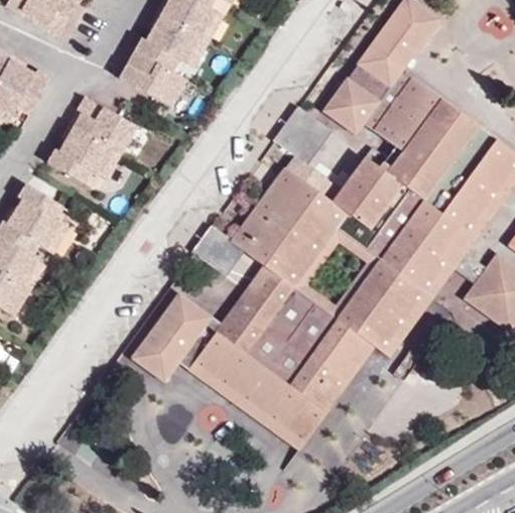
[(6,0),(2,8),(54,38),(77,0),(6,0)]
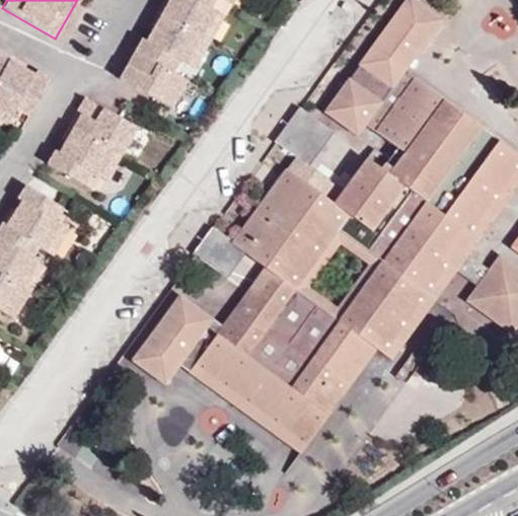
[(116,80),(167,109),(182,82),(168,74),(176,61),(182,65),(198,39),(213,12),(206,9),(211,0),(221,0),(228,4),(229,0),(166,0),(164,3),(157,17),(149,31),(143,42),(139,40),(116,80)]
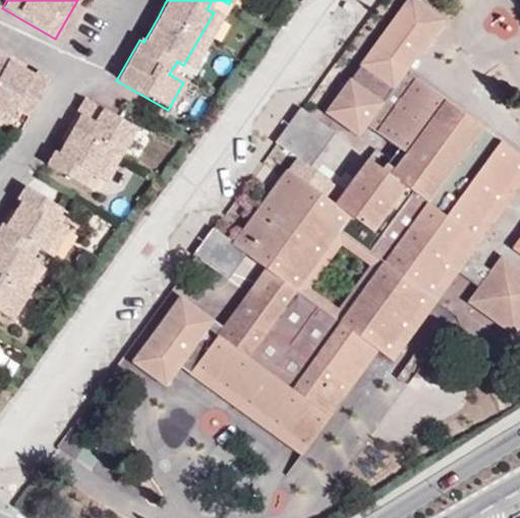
[(154,15),(158,17),(165,3),(162,1),(154,15)]
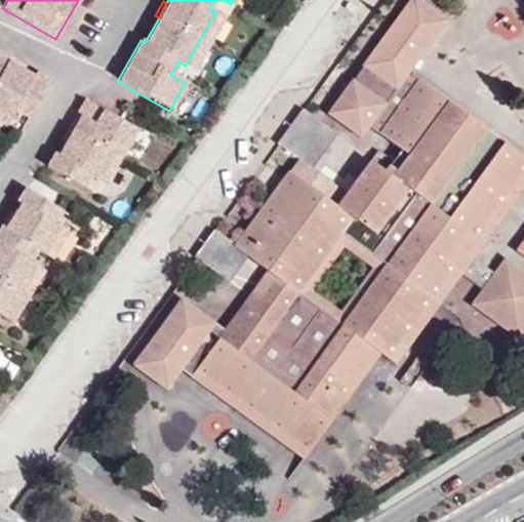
[(270,198),(442,305),(464,276),(482,289),(472,305),(521,339),(523,334),(523,236),(496,272),(476,258),(523,194),(523,153),(412,70),(446,23),(410,5),(328,112),(363,137),(372,127),(409,151),(396,169),(373,156),(370,159),(309,111),(283,147),(297,158),(270,198)]
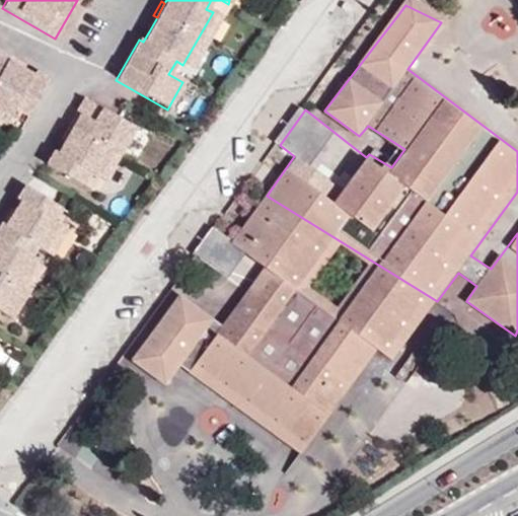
[(220,17),(213,12),(198,39),(206,43),(220,17)]
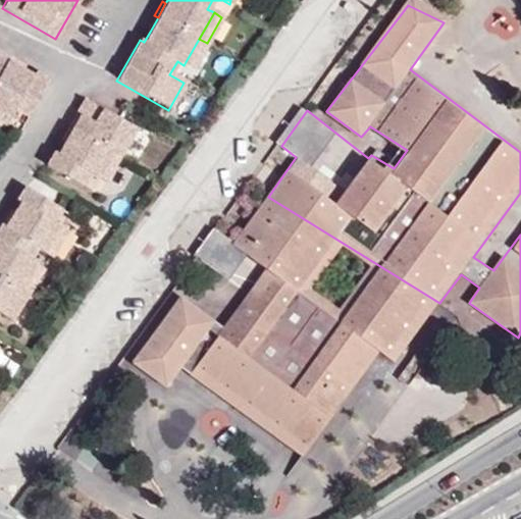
[(146,30),(150,32),(158,17),(154,15),(146,30)]
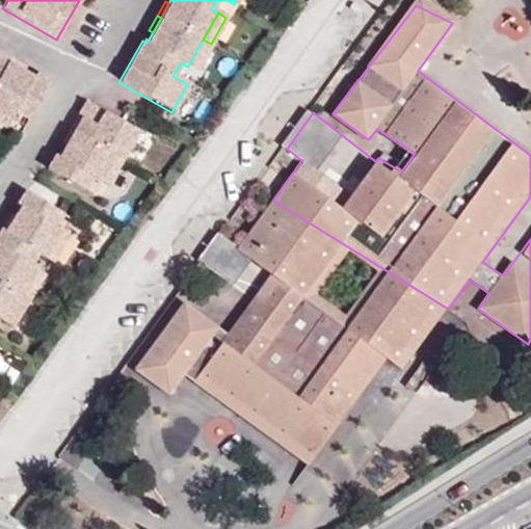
[(203,40),(187,67),(195,71),(211,44),(203,40)]
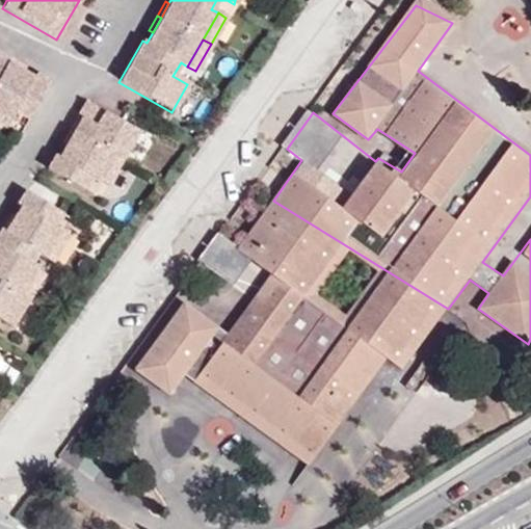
[(14,112),(26,120),(48,82),(33,75),(31,79),(21,73),(6,64),(8,60),(0,55),(0,113),(9,120),(14,112)]
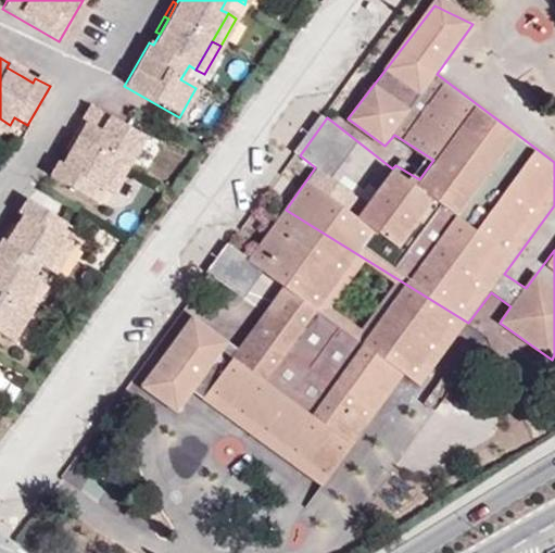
[(7,67),(22,76),(24,72),(9,63),(7,67)]
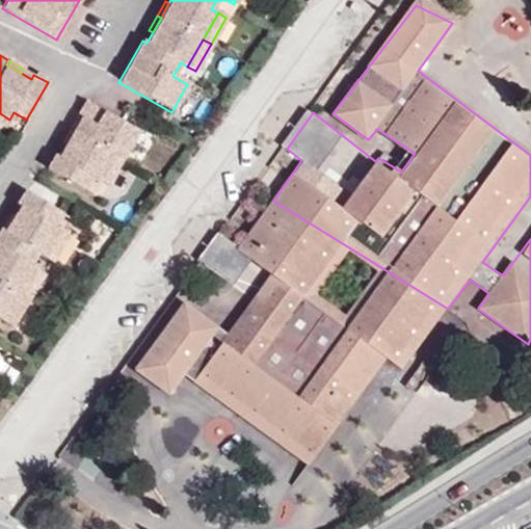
[(45,169),(83,191),(90,178),(98,182),(112,155),(121,160),(136,132),(83,103),(67,131),(71,133),(63,147),(57,157),(53,155),(45,169)]
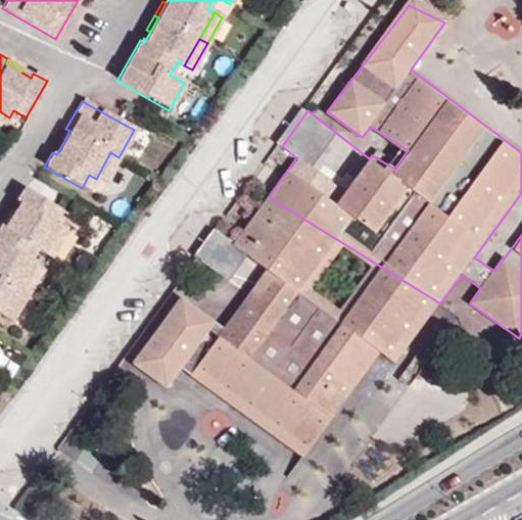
[(0,122),(5,125),(9,117),(0,111),(0,122)]
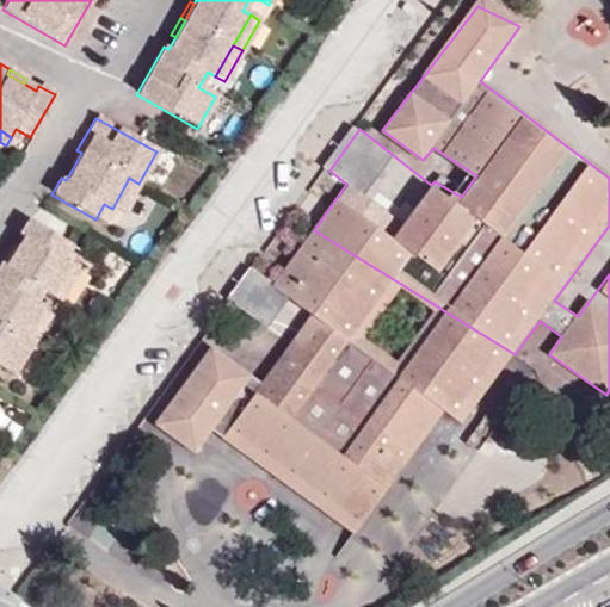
[(161,186),(176,155),(160,148),(146,179),(161,186)]
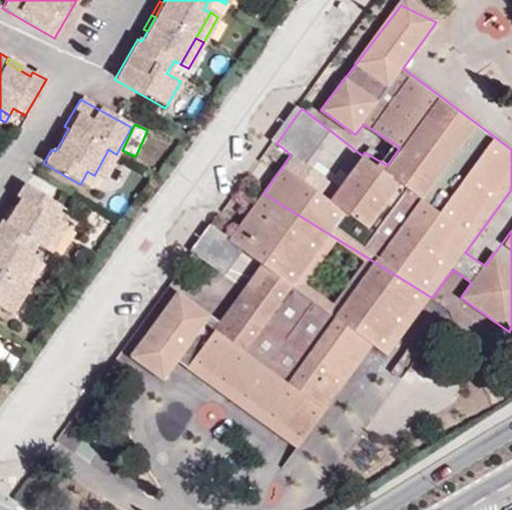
[(57,139),(61,141),(68,128),(64,126),(57,139)]
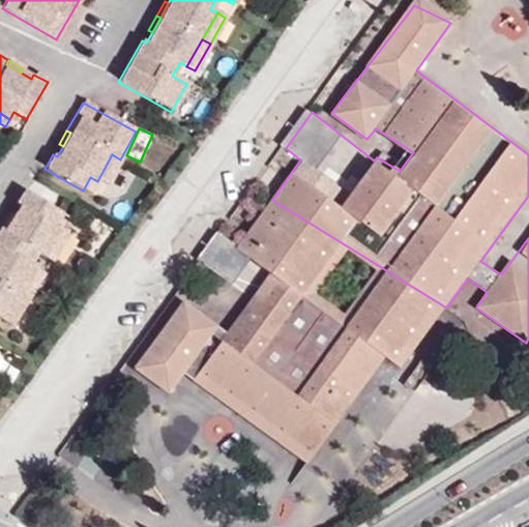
[(112,154),(97,181),(105,185),(120,159),(112,154)]
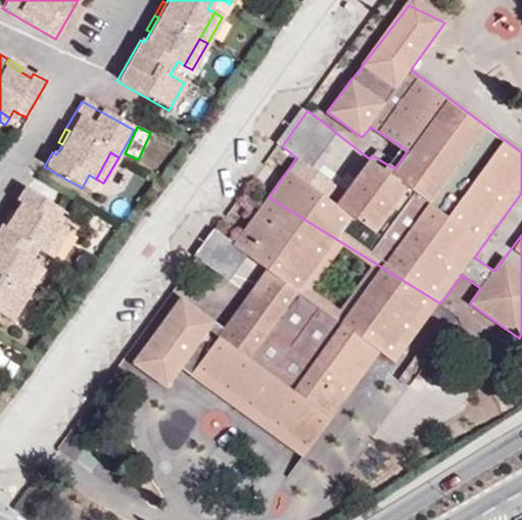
[(51,225),(59,211),(22,188),(14,201),(18,204),(11,215),(3,229),(0,226),(0,316),(9,322),(26,296),(18,291),(34,267),(28,263),(35,250),(42,254),(57,229),(51,225)]
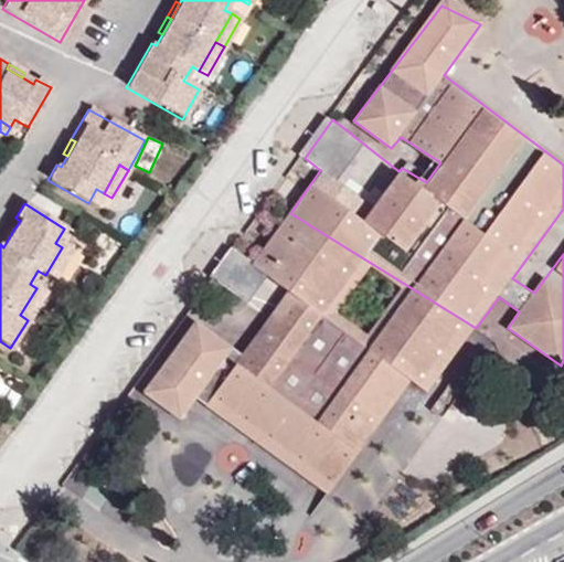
[(429,394),(476,328),(290,213),(255,263),(238,251),(219,281),(249,304),(268,276),(289,289),(244,352),(199,316),(144,392),(182,420),(199,401),(329,494),(413,382),(429,394)]
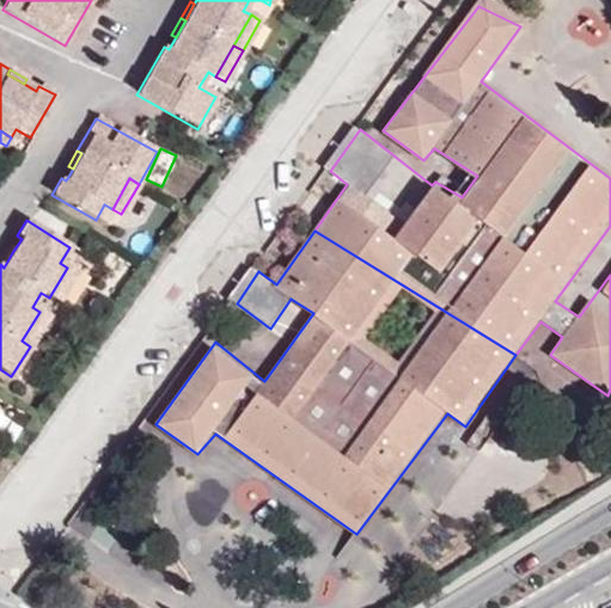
[(0,264),(4,268),(13,251),(10,247),(0,262),(0,264)]
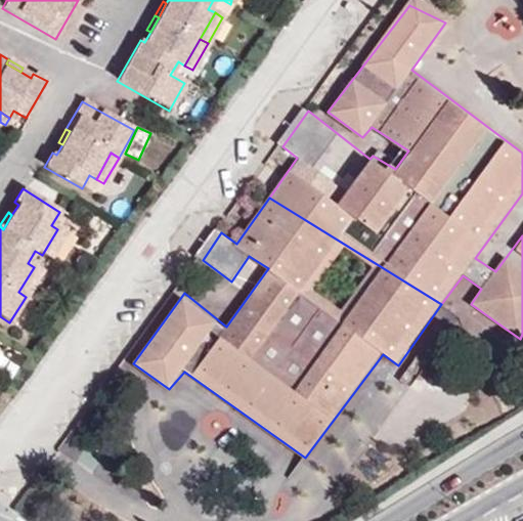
[(64,233),(57,229),(42,255),(49,259),(64,233)]
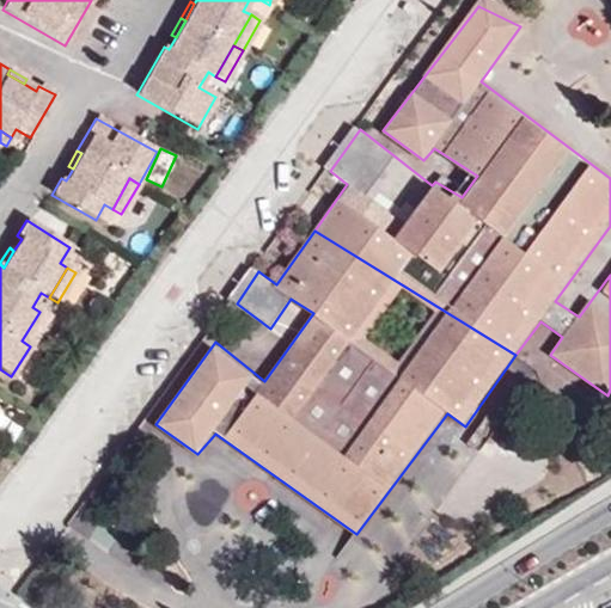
[(48,317),(40,312),(22,341),(30,347),(48,317)]
